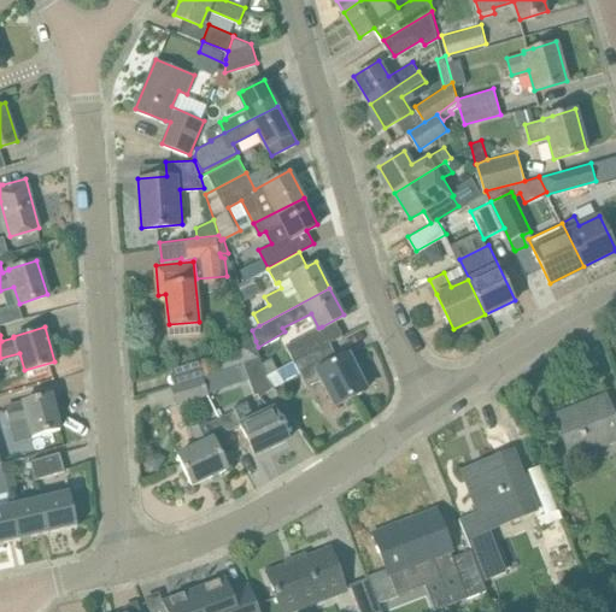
[(322,343),(315,329),(286,343),(294,358),(322,343)]
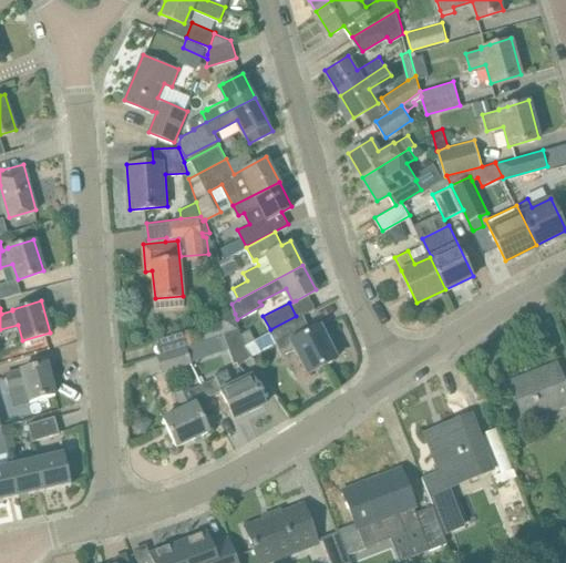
[(218,316),(223,331),(238,327),(234,311),(218,316)]
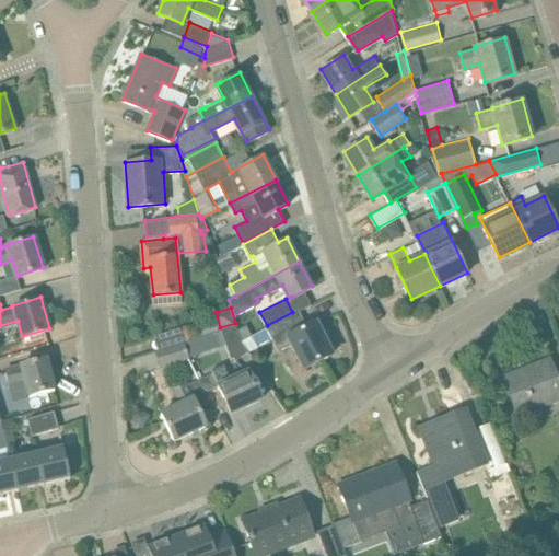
[(304,367),(332,354),(315,321),(307,325),(299,309),(292,312),(267,325),(271,335),(272,335),(280,348),(292,343),(304,367)]
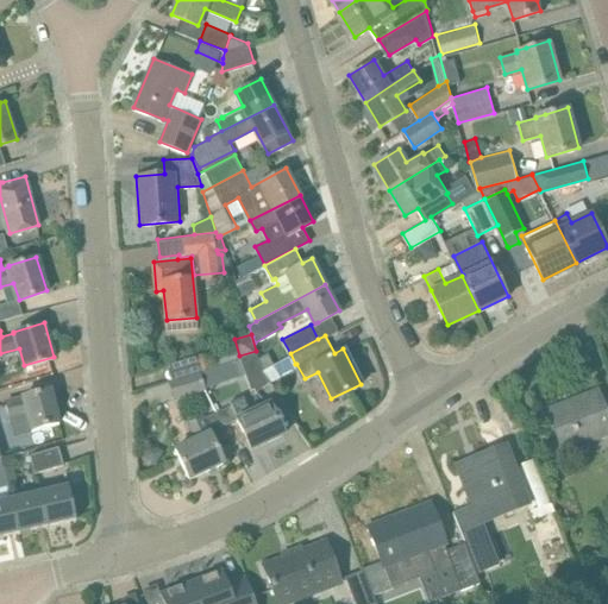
[(270,381),(262,369),(256,351),(240,357),(246,372),(251,388),(255,388),(256,390),(270,381)]
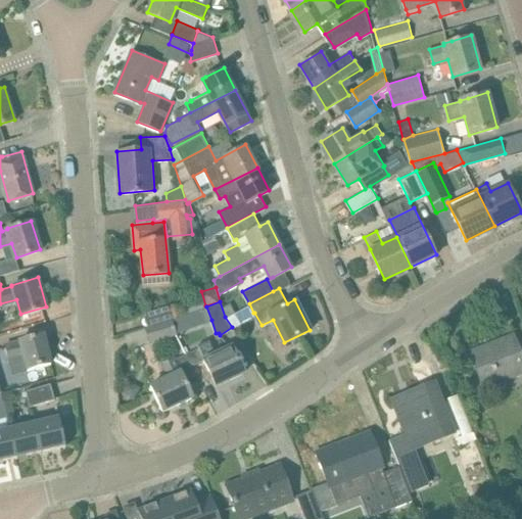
[(206,307),(174,317),(178,331),(211,320),(206,307)]
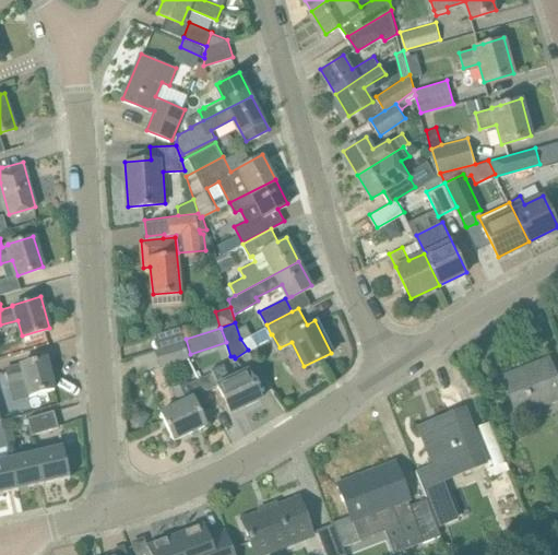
[(190,354),(186,339),(157,349),(163,363),(190,354)]
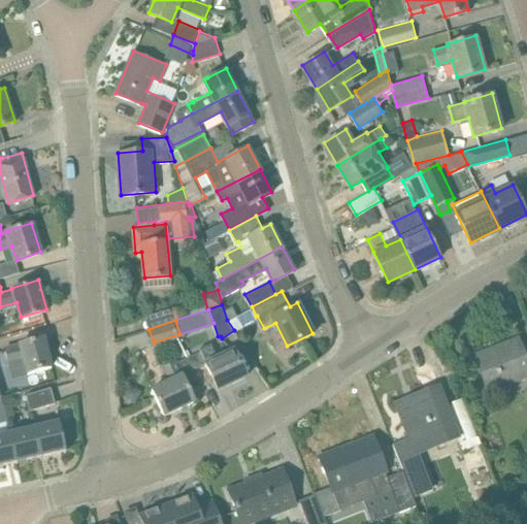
[(21,344),(6,348),(9,360),(13,375),(28,372),(32,371),(33,371),(48,366),(52,366),(43,336),(24,341),(20,342),(21,344)]
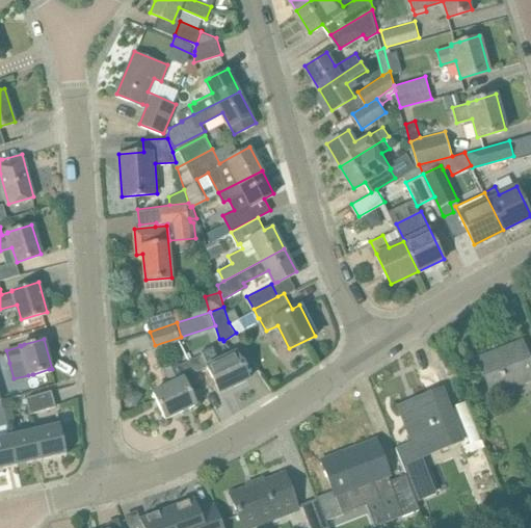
[(477,357),(484,376),(492,393),(530,376),(530,359),(523,339),(477,357)]
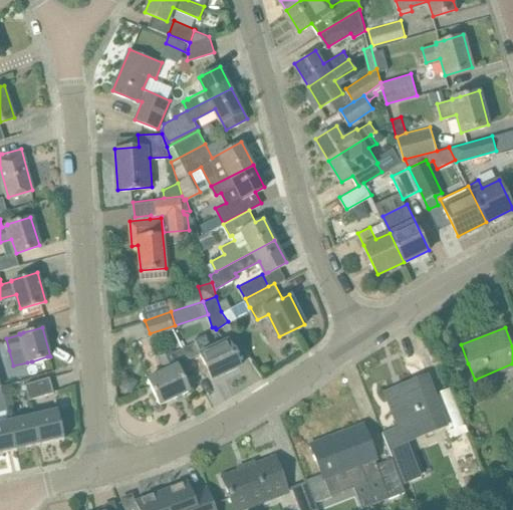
[(184,345),(183,345),(189,358),(201,352),(213,377),(240,365),(227,337),(212,344),(206,331),(195,337),(196,339),(184,345)]
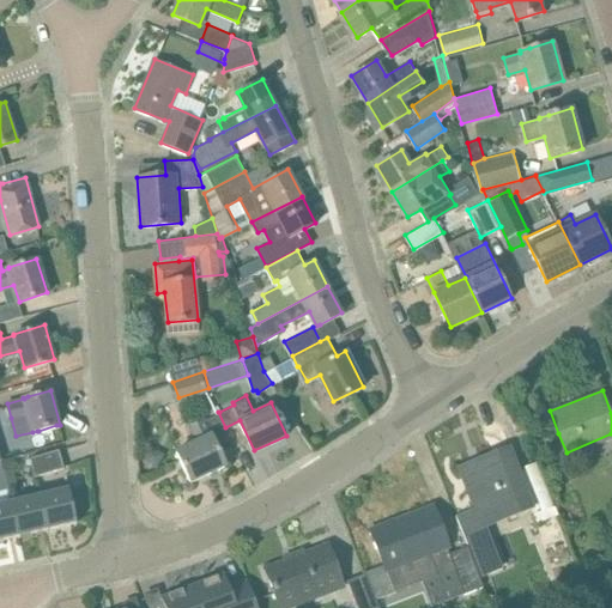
[(225,427),(218,412),(192,425),(198,439),(176,450),(191,480),(225,464),(211,433),(225,427)]
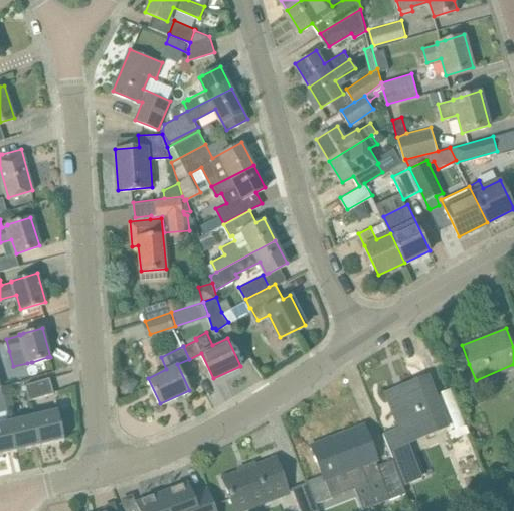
[(426,435),(447,427),(427,375),(407,383),(407,385),(387,393),(399,427),(383,433),(393,459),(404,455),(400,445),(426,435)]
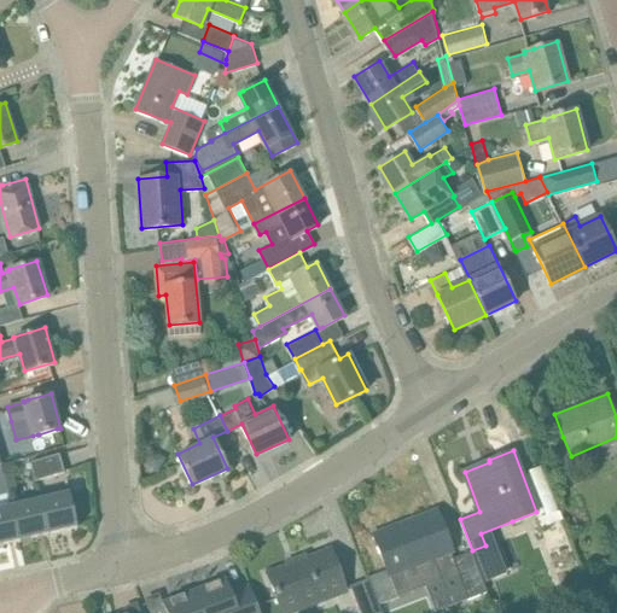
[(29,459),(34,478),(64,470),(59,451),(29,459)]
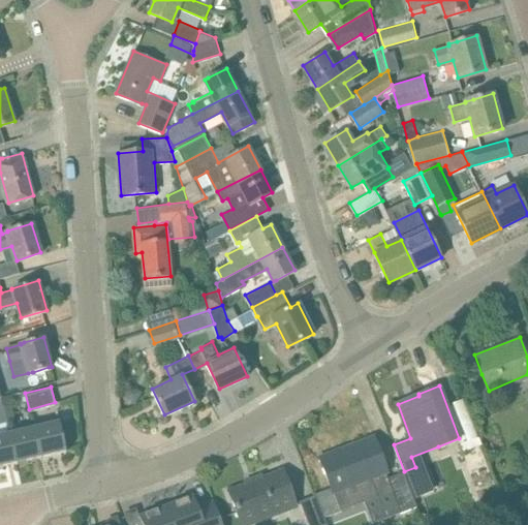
[(4,404),(13,403),(14,392),(2,395),(4,404)]
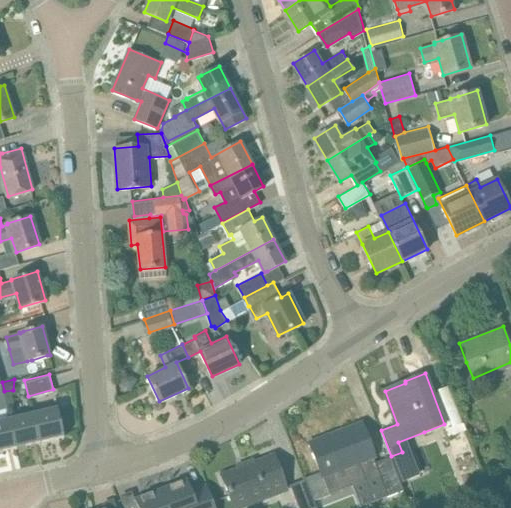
[(13,390),(4,391),(8,406),(17,404),(13,390)]
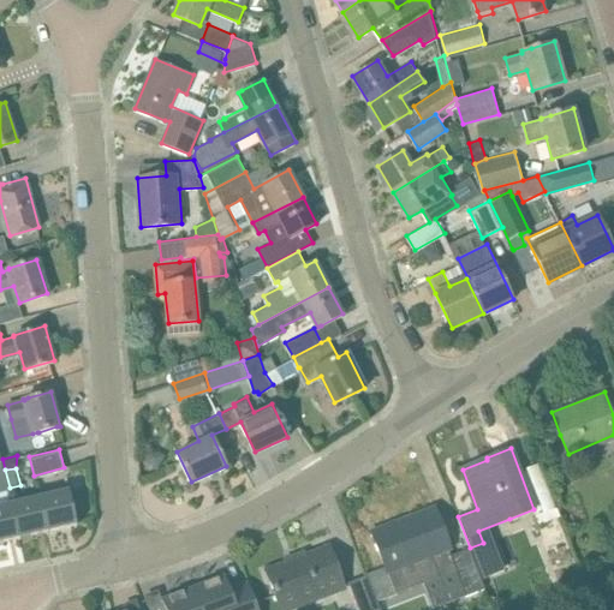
[(0,539),(21,536),(12,501),(9,488),(0,490),(0,539)]
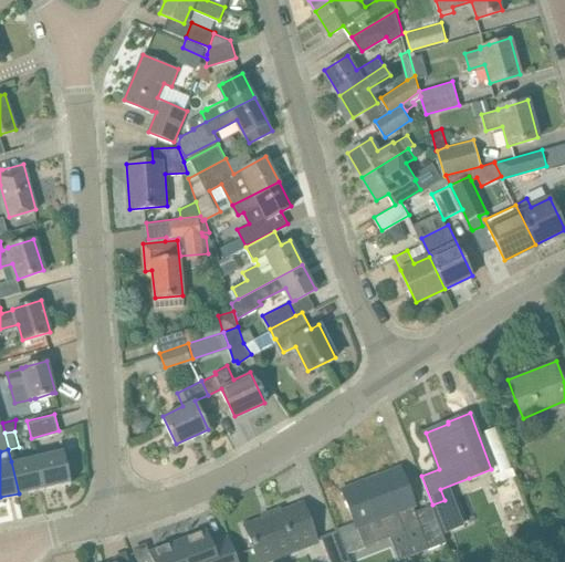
[(63,449),(37,456),(43,488),(69,481),(70,484),(71,482),(63,449)]
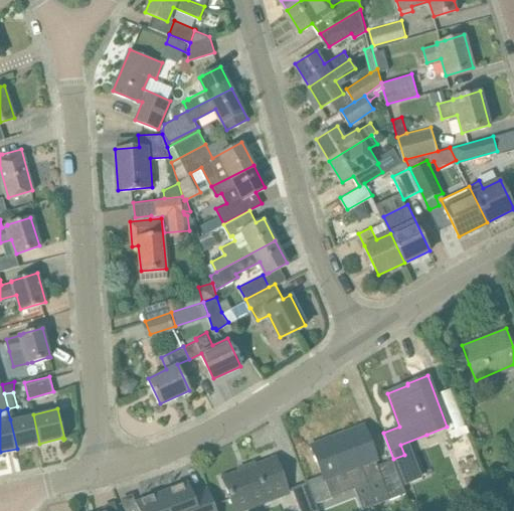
[(33,414),(10,419),(17,449),(39,444),(33,414)]
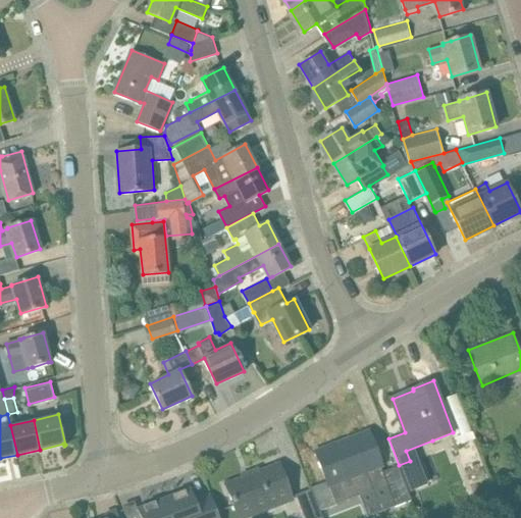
[(327,482),(312,487),(321,510),(359,496),(375,489),(388,484),(397,504),(411,499),(398,464),(383,470),(381,464),(377,455),(370,436),(348,445),(348,446),(335,451),(333,445),(316,452),(320,461),(319,461),(320,465),(327,482)]
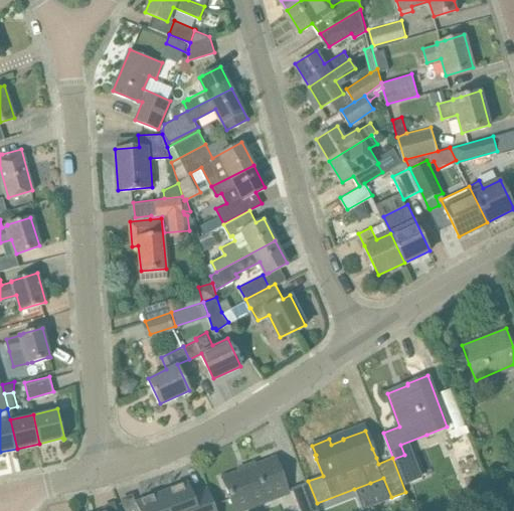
[(223,478),(230,496),(235,509),(288,489),(276,458),(223,478)]
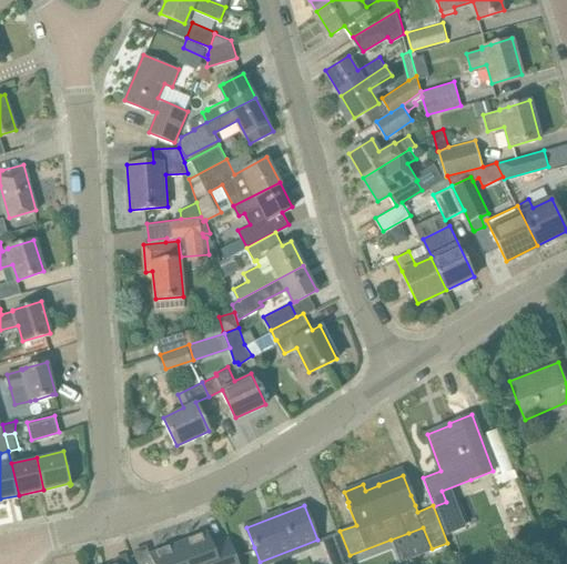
[(208,531),(179,541),(186,563),(240,563),(230,536),(212,543),(208,531)]
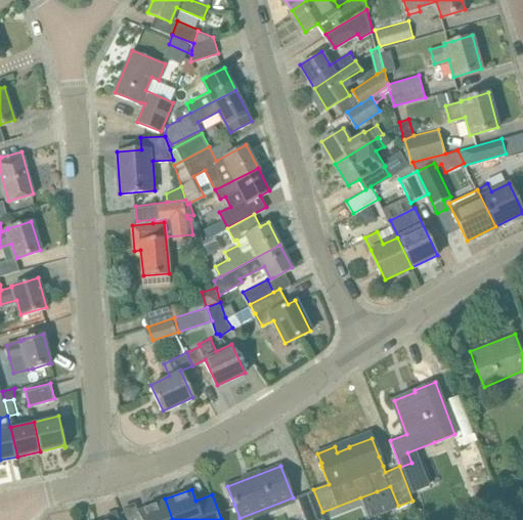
[(313,489),(297,496),(306,519),(324,519),(322,512),(313,489)]
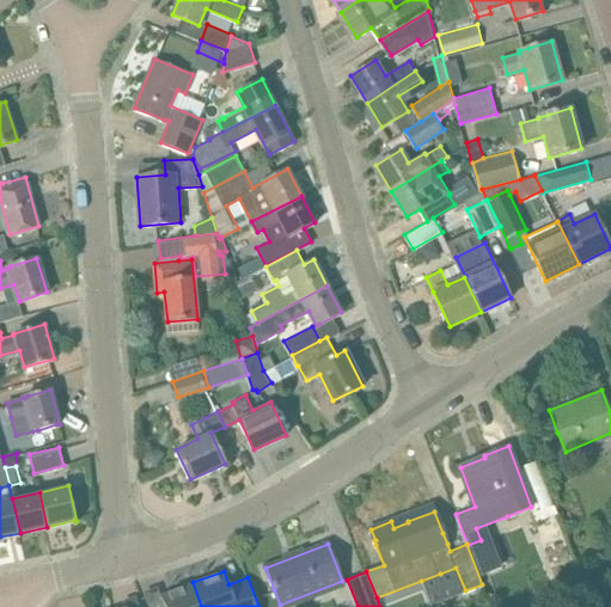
[(165,606),(201,606),(193,582),(162,595),(165,606)]
